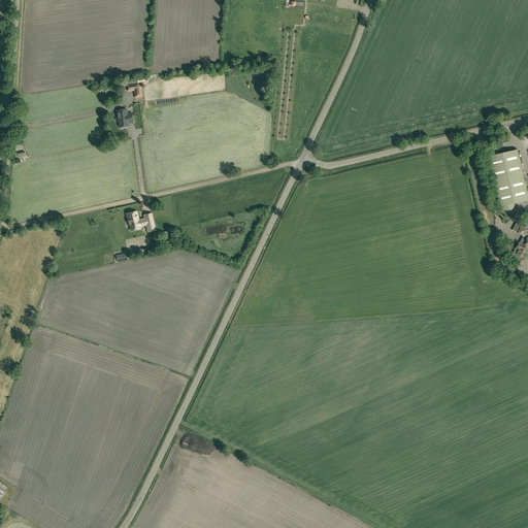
[(129,91),(135,90),(135,93),(134,93),(135,97),(140,96),(138,84),(128,85),(129,91)]
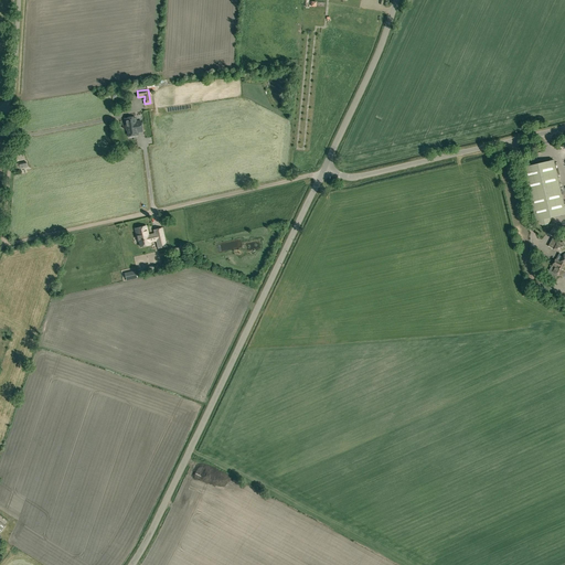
[(134,116),(129,116),(129,118),(125,118),(126,127),(127,127),(128,136),(128,137),(134,137),(134,135),(137,135),(137,132),(142,131),(141,120),(136,121),(136,117),(134,117),(134,116)]
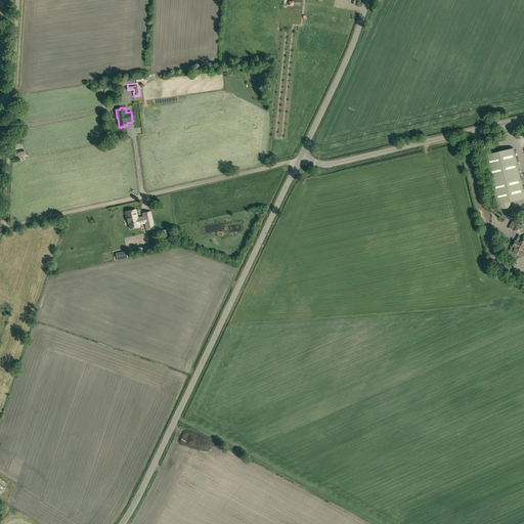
[(512,202),(523,199),(523,191),(514,148),(485,155),(497,205),(499,205),(500,207),(504,209),(509,208),(511,205),(511,204),(512,204),(512,203),(512,202)]
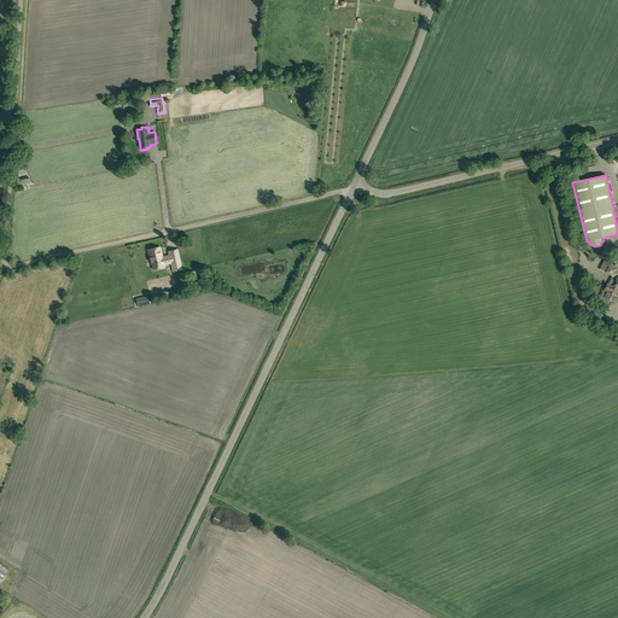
[(181,269),(176,250),(168,251),(169,255),(162,257),(159,248),(147,250),(150,258),(151,258),(153,269),(164,267),(163,264),(170,263),(173,272),(181,269)]
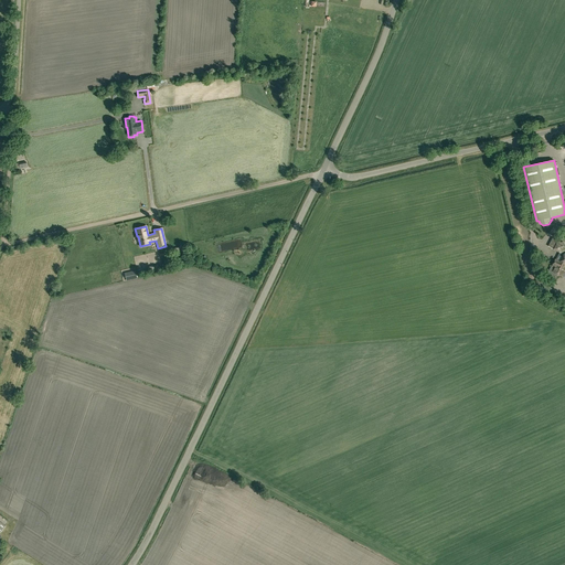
[(548,246),(563,254),(564,248),(564,244),(553,238),(548,246)]
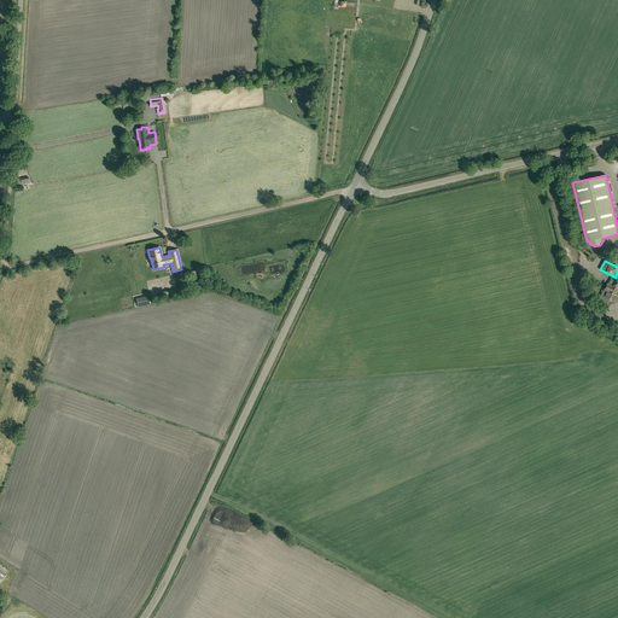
[(239,269),(240,275),(263,272),(262,266),(239,269)]
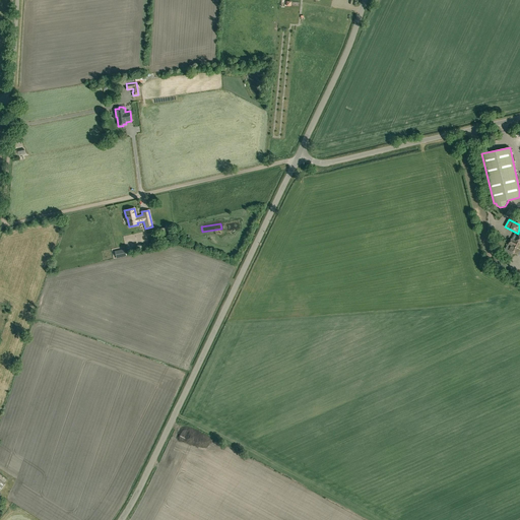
[(519,235),(516,241),(512,239),(509,244),(512,245),(509,250),(518,254),(519,249),(519,235)]
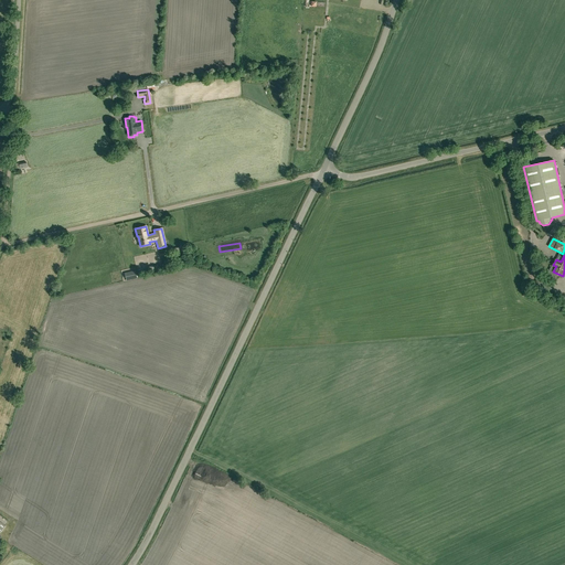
[(125,274),(126,280),(137,278),(136,272),(125,274)]
